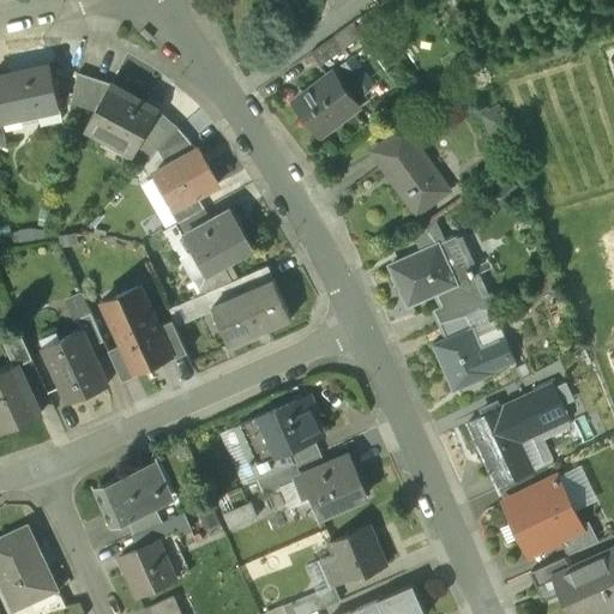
[(335,36),(309,53),(319,66),(344,49),(335,36)]
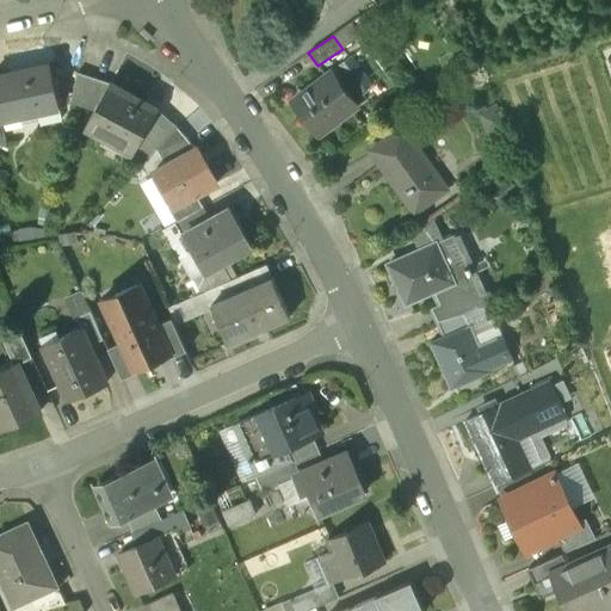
[(49,63),(0,74),(0,116),(59,103),(49,63)]
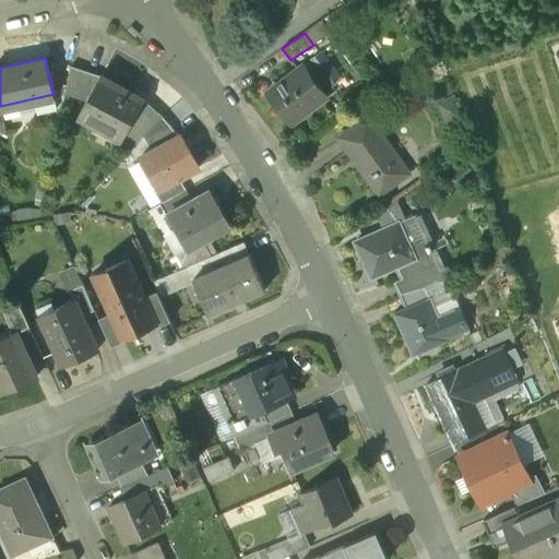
[(99,75),(71,66),(64,93),(86,100),(99,75)]
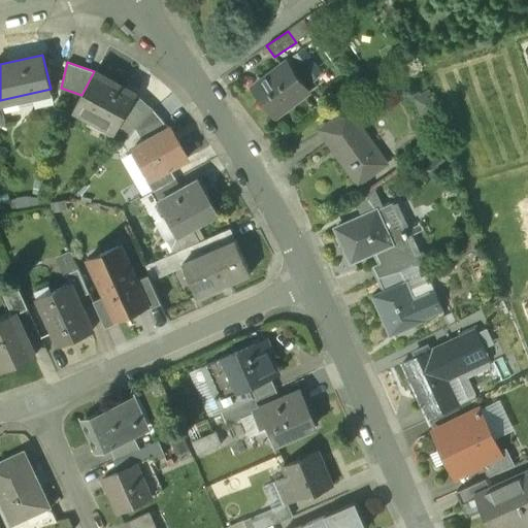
[(292,79),(282,65),(253,88),(274,118),(308,91),(297,75),(292,79)]
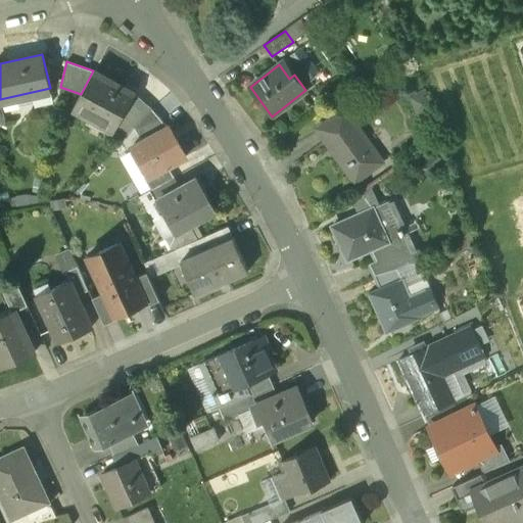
[(125,87),(96,72),(96,70),(94,69),(93,70),(81,94),(73,109),(75,110),(75,109),(91,119),(92,115),(113,127),(111,130),(114,132),(119,123),(135,93),(135,92),(125,86),(125,87)]
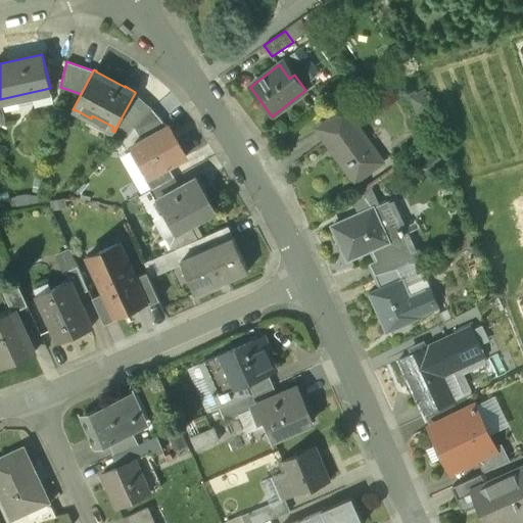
[(422,87),(402,94),(410,112),(429,105),(422,87)]
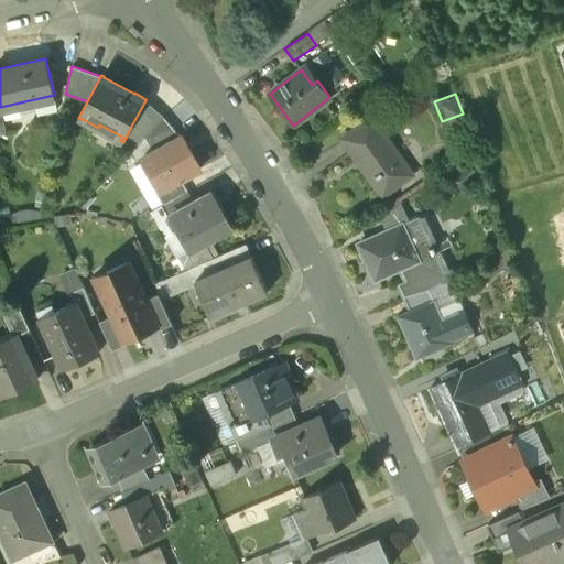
[(145,100),(128,132),(139,142),(144,137),(162,116),(145,100)]
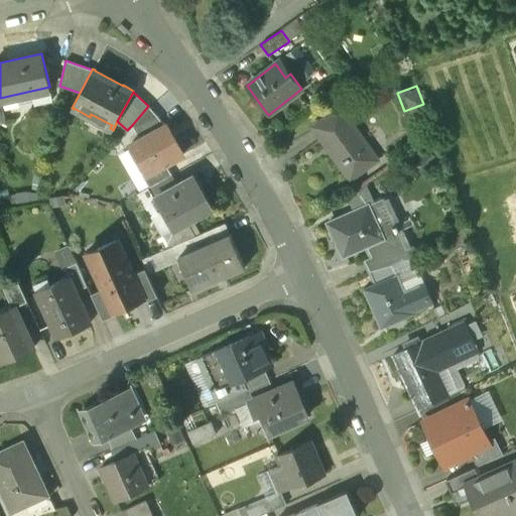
[(165,125),(149,106),(148,106),(132,125),(140,139),(165,125)]
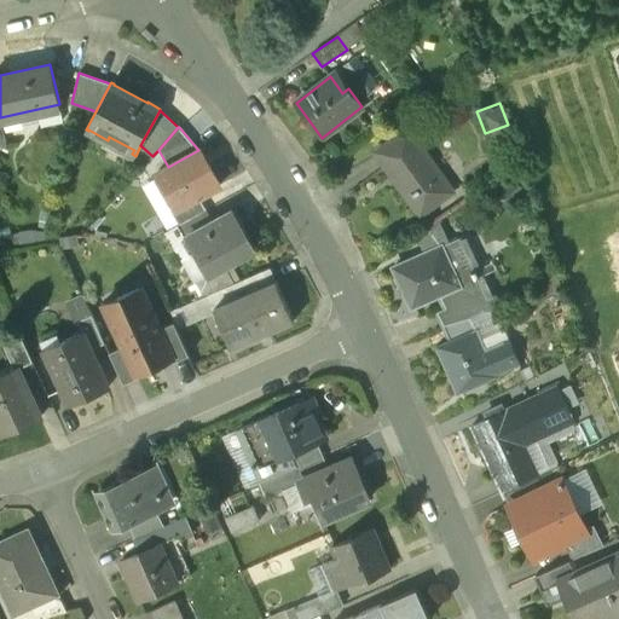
[(447,186),(408,129),(375,151),(416,209),(447,186)]
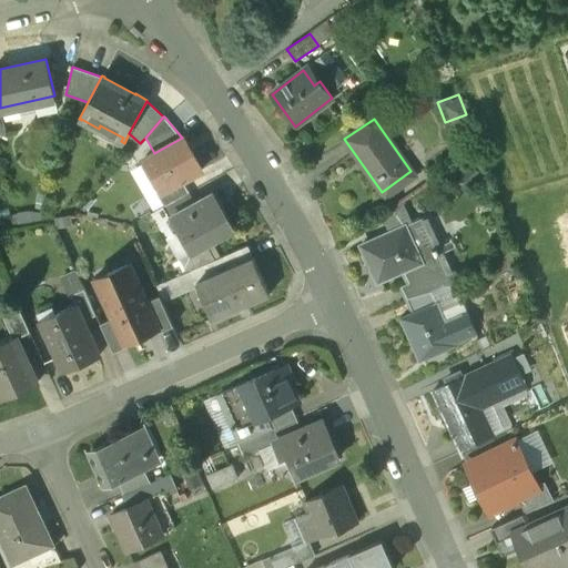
[(154,153),(143,159),(162,191),(162,192),(181,182),(202,170),(183,137),(182,138),(154,153)]
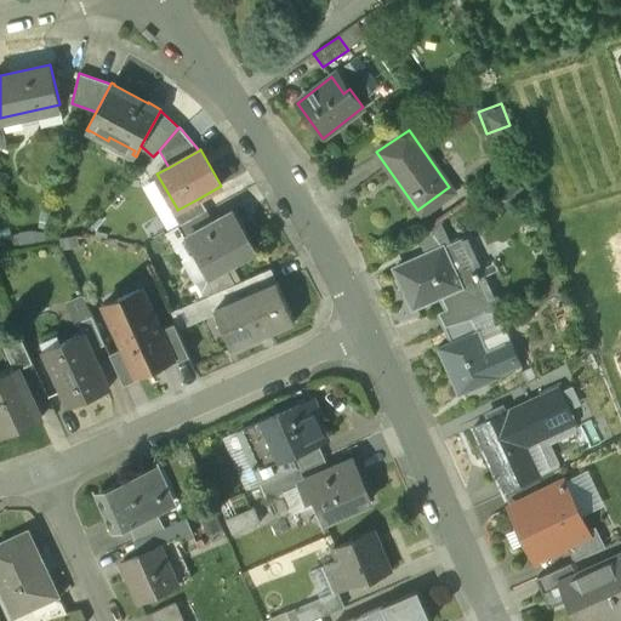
[(198,199),(177,210),(177,209),(171,212),(178,227),(205,211),(198,199)]
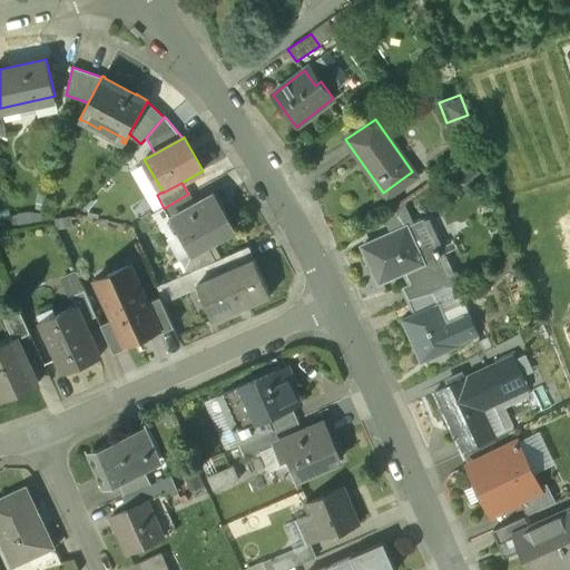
[(188,194),(164,208),(172,219),(195,206),(188,194)]
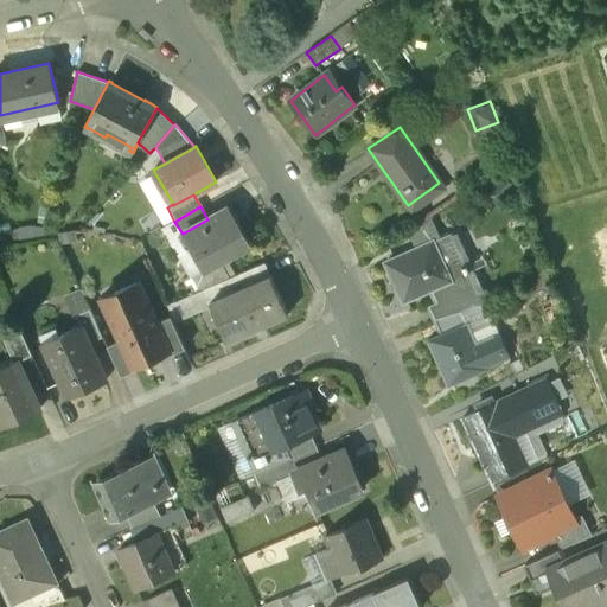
[(208,219),(183,234),(203,272),(249,246),(228,208),(208,219)]
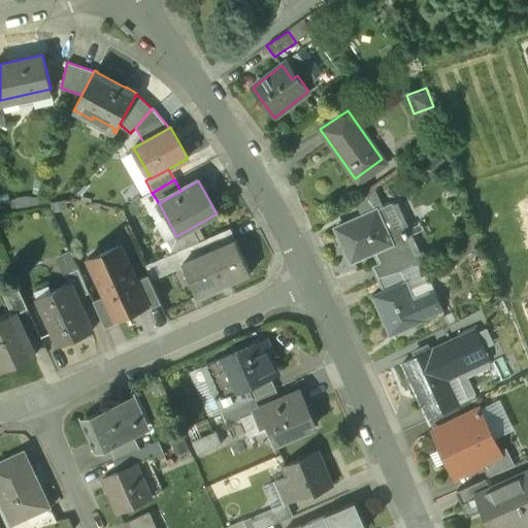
[(374,193),(357,205),(362,218),(381,209),(374,193)]
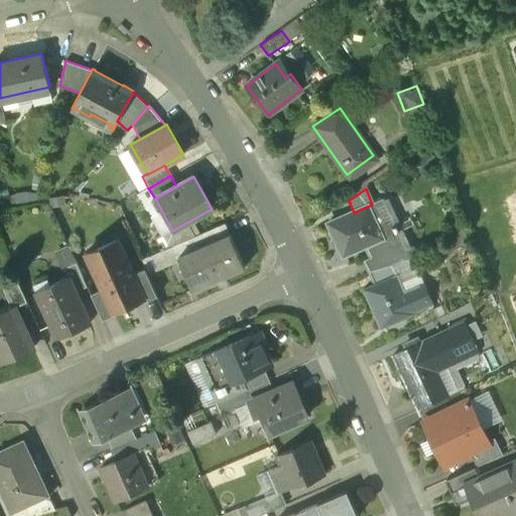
[(354,213),(328,224),(343,257),(366,247),(371,259),(364,262),(369,273),(390,266),(410,260),(397,233),(398,232),(395,226),(394,226),(383,200),(372,205),(354,213)]
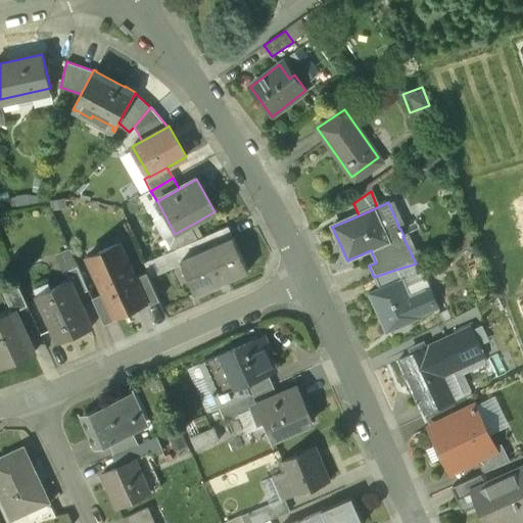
[(228,228),(177,250),(182,262),(233,239),(228,228)]
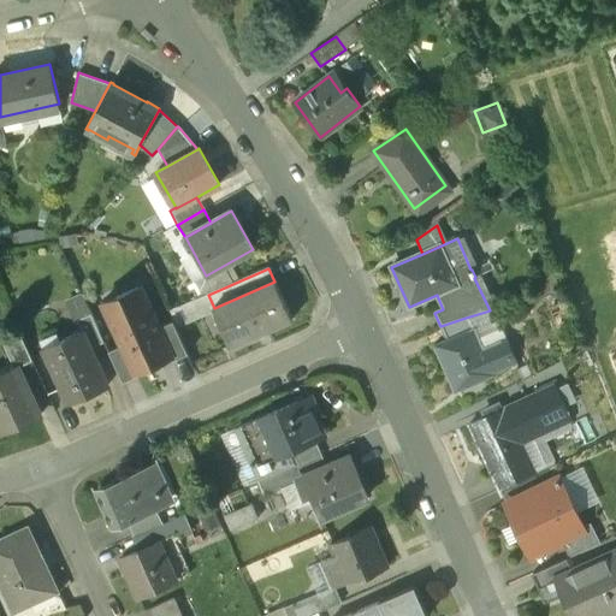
[(214,308),(213,309),(214,314),(230,349),(291,321),(274,282),(214,308)]
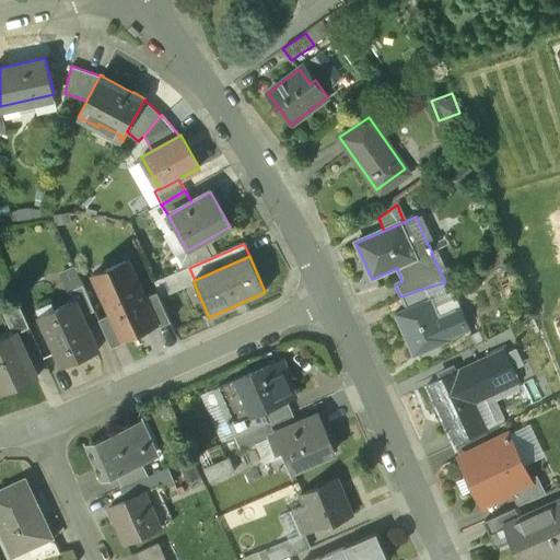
[(128,261),(92,277),(109,316),(120,341),(123,341),(119,335),(129,330),(131,337),(154,327),(156,326),(144,300),(128,261)]
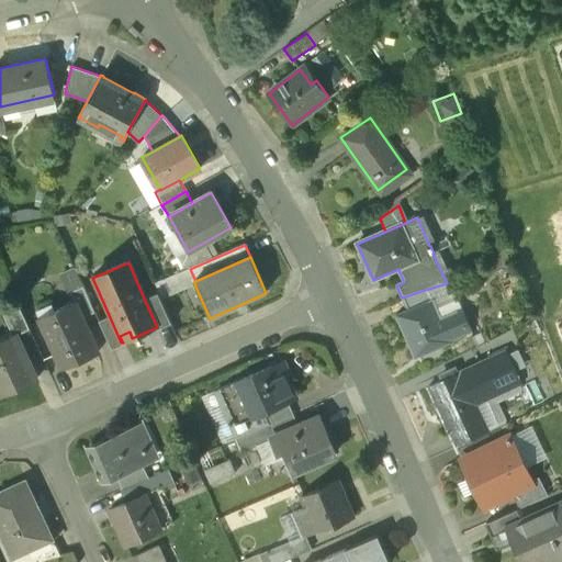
[(190,269),(165,280),(172,296),(195,287),(194,282),(195,281),(190,269)]
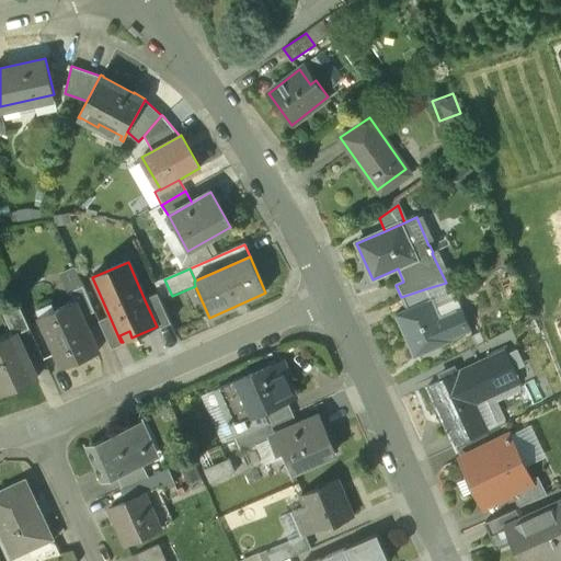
[(518,268),(502,274),(506,286),(522,282),(518,268)]
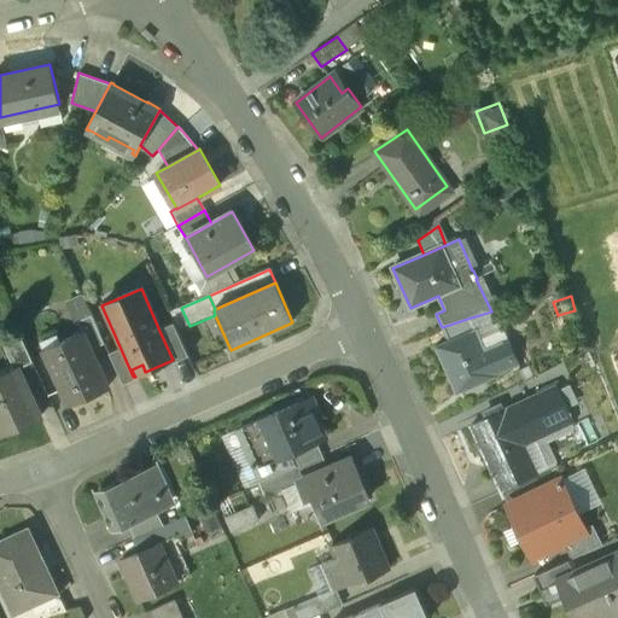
[(181,308),(168,314),(172,319),(173,325),(176,330),(176,332),(190,326),(181,308)]
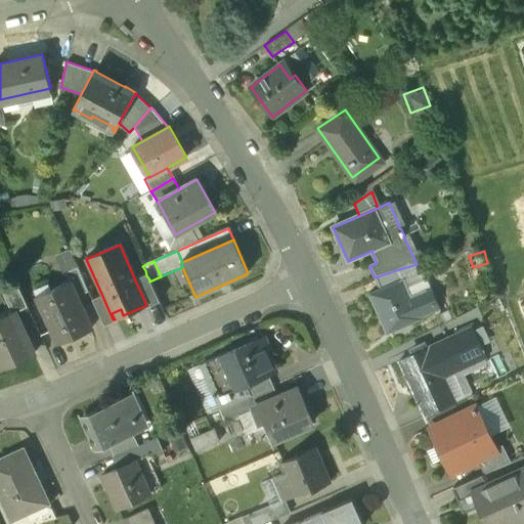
[(77,268),(66,273),(70,284),(71,284),(77,298),(88,293),(77,268)]
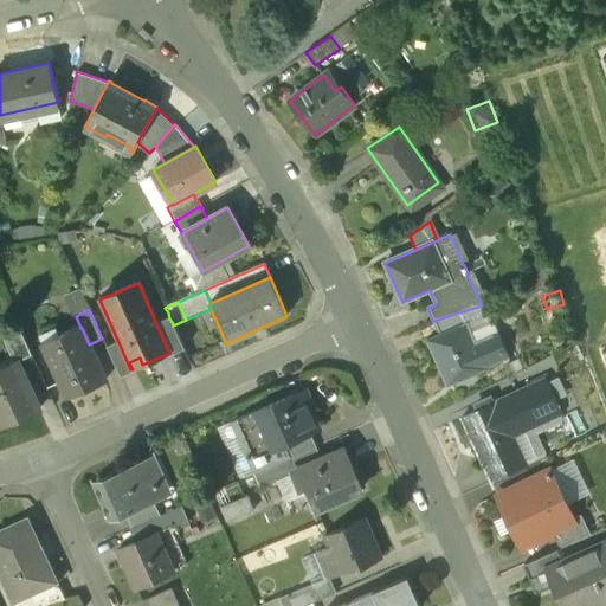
[(458,313),(433,321),(440,337),(464,327),(458,313)]
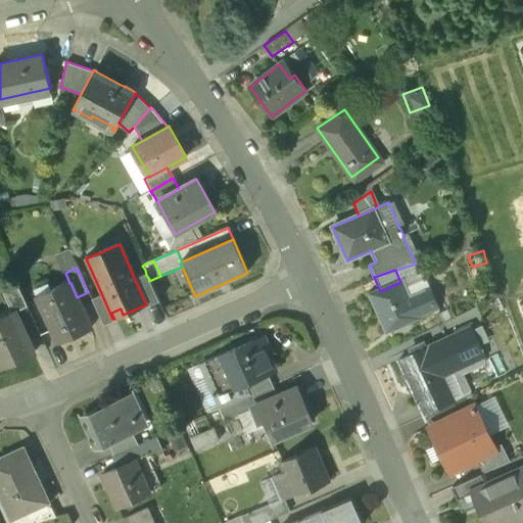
[(149,279),(146,275),(135,280),(146,304),(144,305),(146,308),(159,303),(149,281),(149,279)]
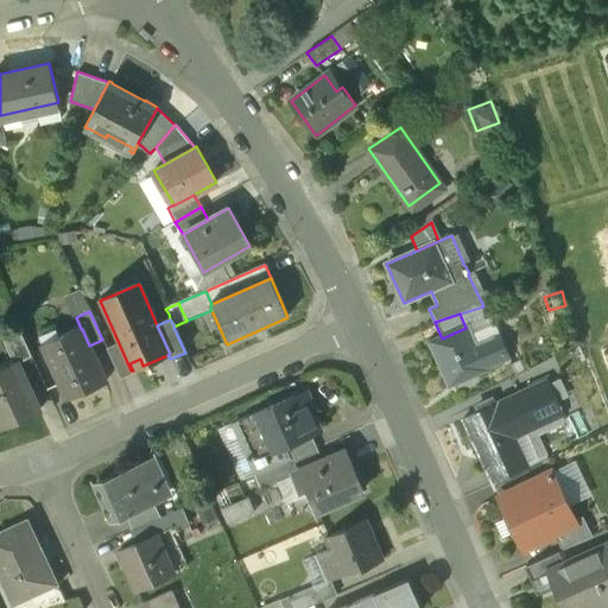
[(475,347),(466,328),(442,339),(430,343),(449,387),(485,371),(485,368),(475,347)]
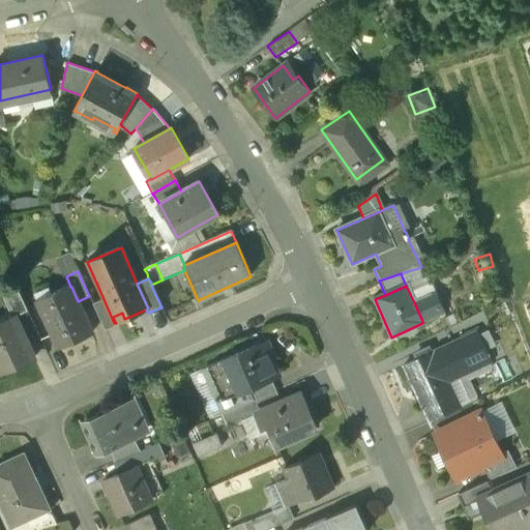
[(17,287),(1,294),(11,318),(13,317),(27,312),(17,287)]
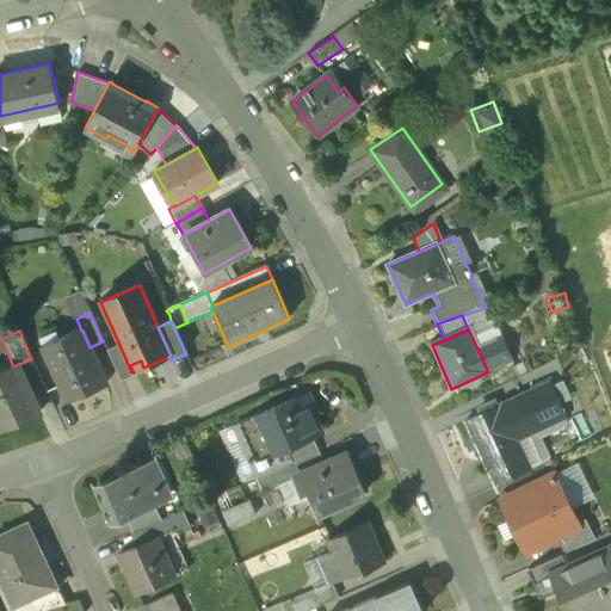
[(81,331),(42,349),(66,402),(106,386),(90,347),(82,331),(81,331)]
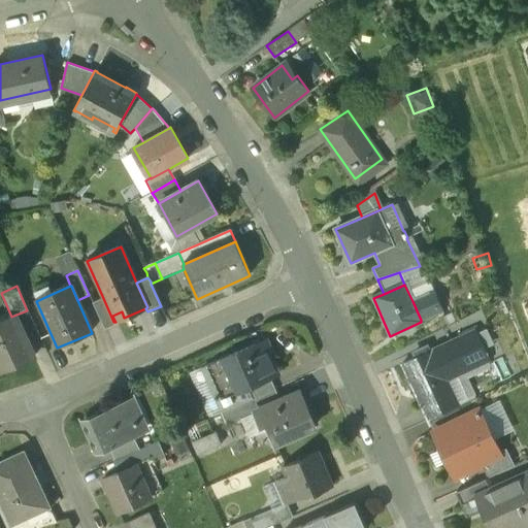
[(432,293),(413,301),(421,320),(440,311),(432,293)]
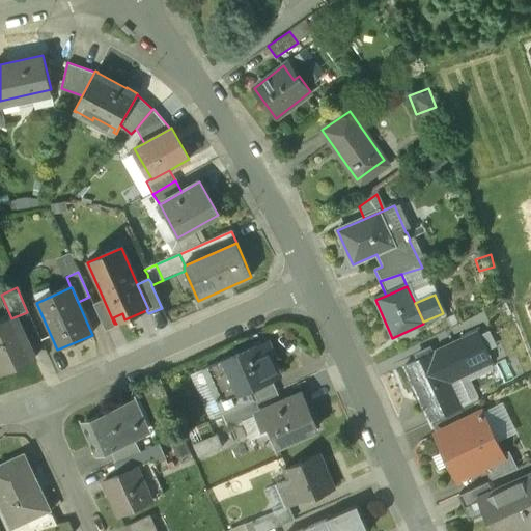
[(104,300),(92,305),(105,333),(118,327),(116,324),(114,324),(104,300)]
